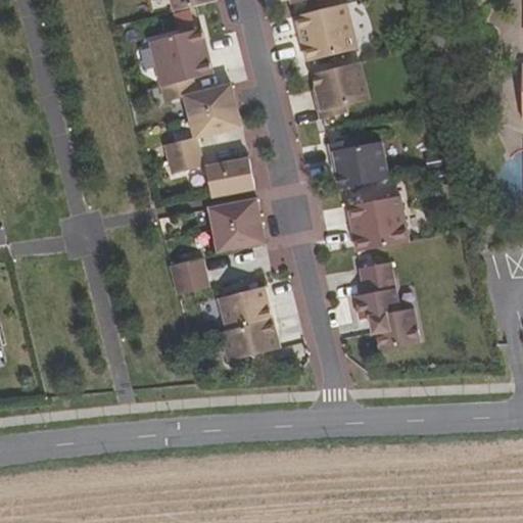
[(217,0),(173,0),(176,12),(218,1),(217,0)]
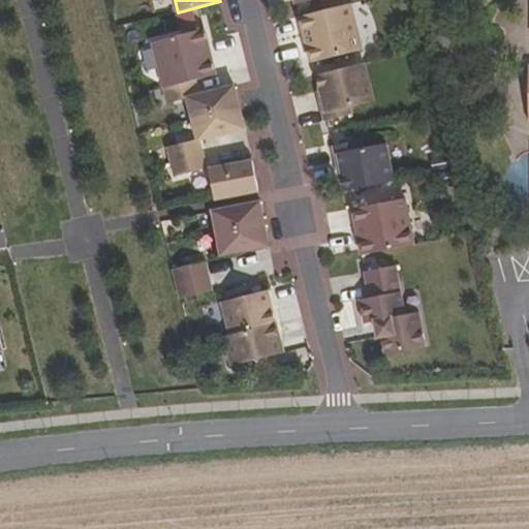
[(352,4),(301,18),(312,63),(364,50),(352,4)]
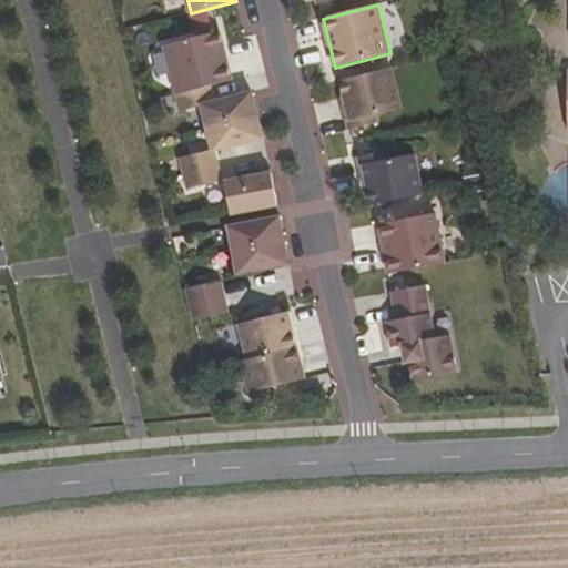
[(164,46),(176,94),(210,87),(232,81),(219,31),(164,46)]
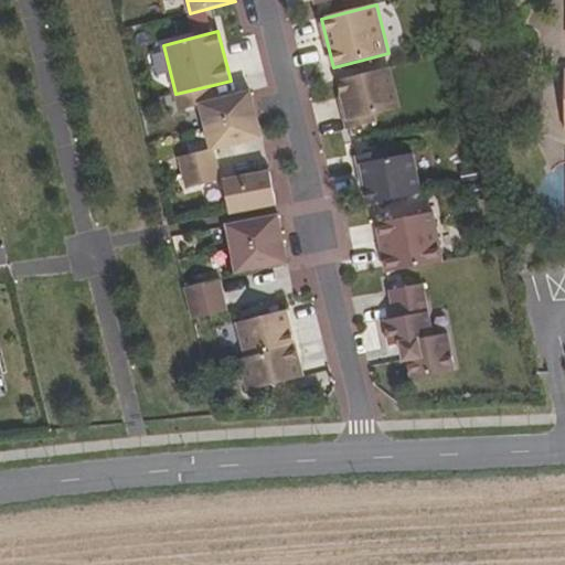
[(391,67),(340,81),(345,105),(343,105),(349,129),(377,121),(375,114),(401,107),(391,67)]
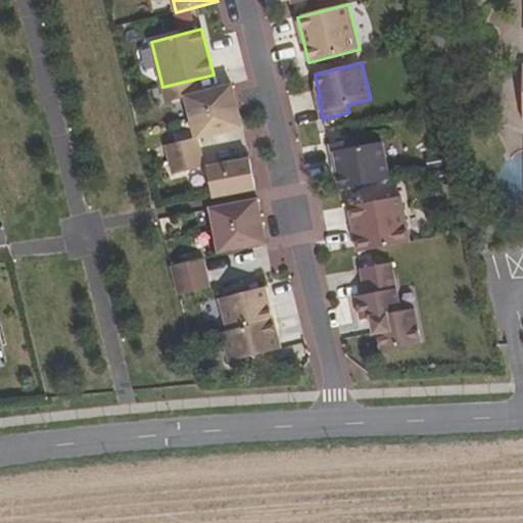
[(191,117),(237,105),(232,85),(197,94),(193,80),(162,87),(167,102),(186,97),(191,117)]
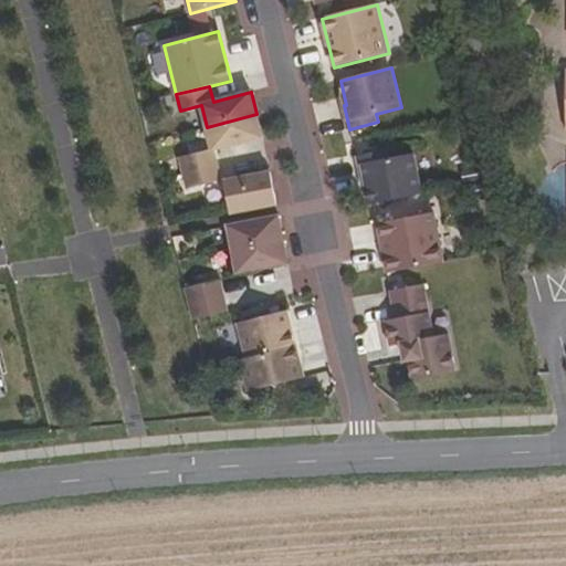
[(207,127),(212,149),(262,137),(257,114),(207,127)]
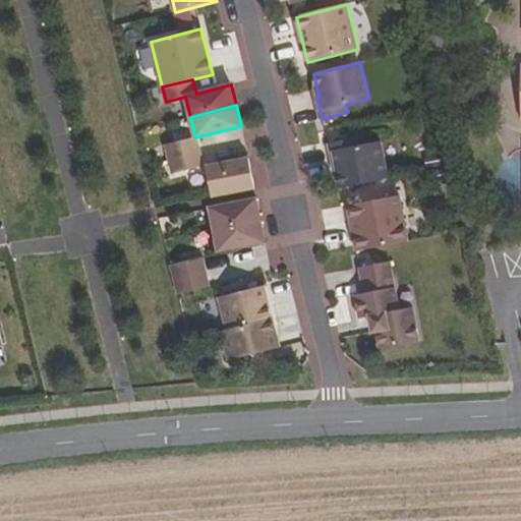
[(170,159),(199,152),(195,137),(166,145),(170,159)]
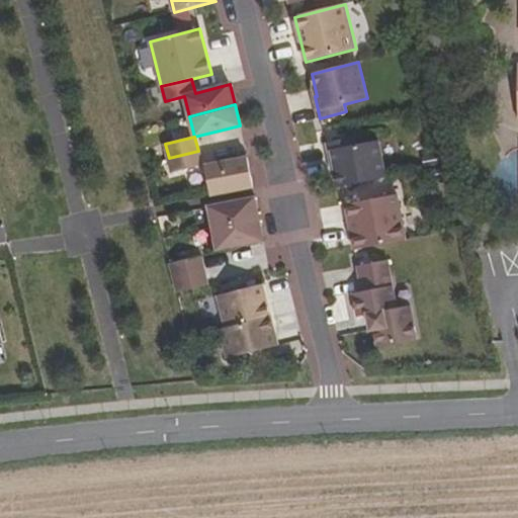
[(355,146),(354,139),(328,144),(332,166),(335,165),(339,187),(385,178),(379,142),(355,146)]
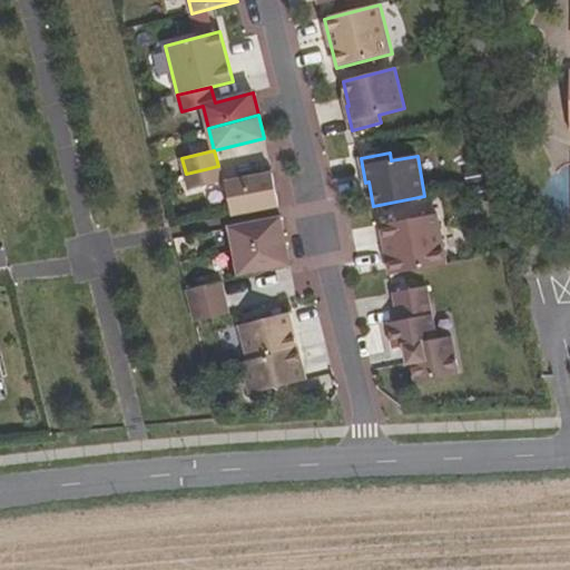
[(218,166),(186,174),(189,189),(223,182),(218,166)]
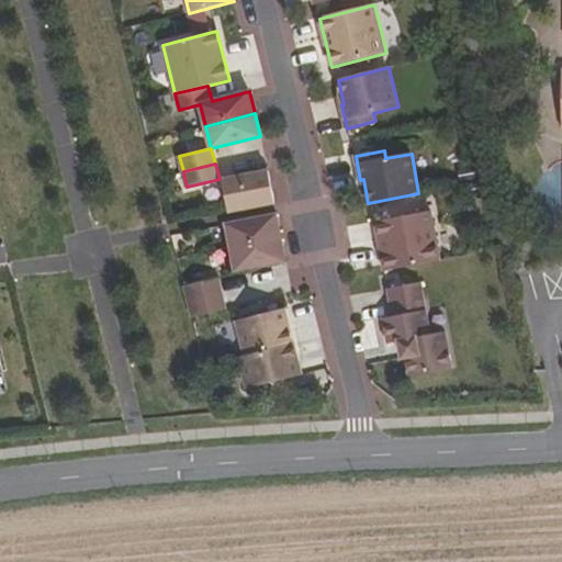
[(223,179),(228,213),(274,204),(269,170),(223,179)]
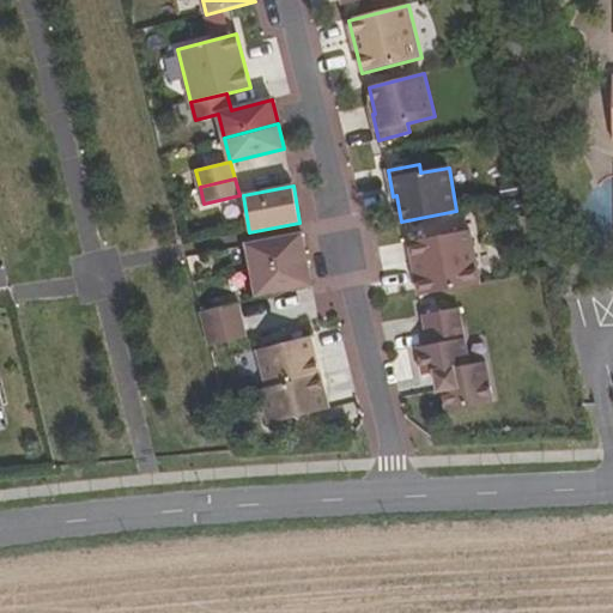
[(471,231),(411,242),(420,296),(480,284),(471,231)]
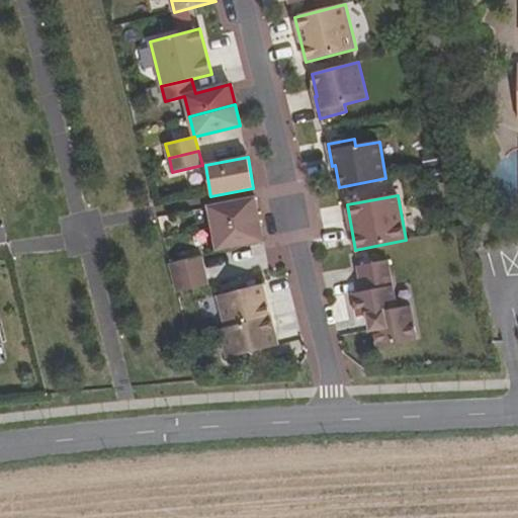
[(209,207),(213,229),(259,220),(255,198),(209,207)]
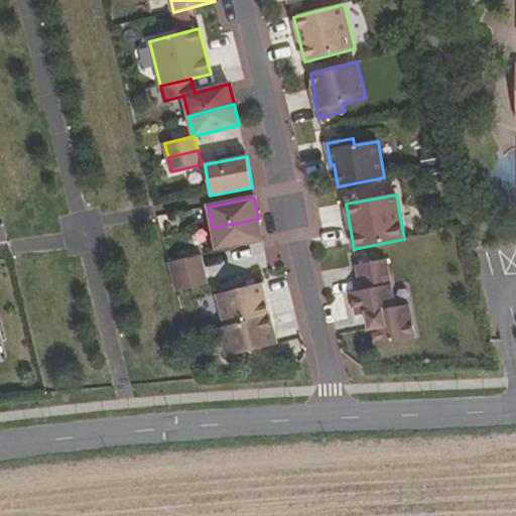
[(258,219),(213,228),(216,249),(262,240),(258,219)]
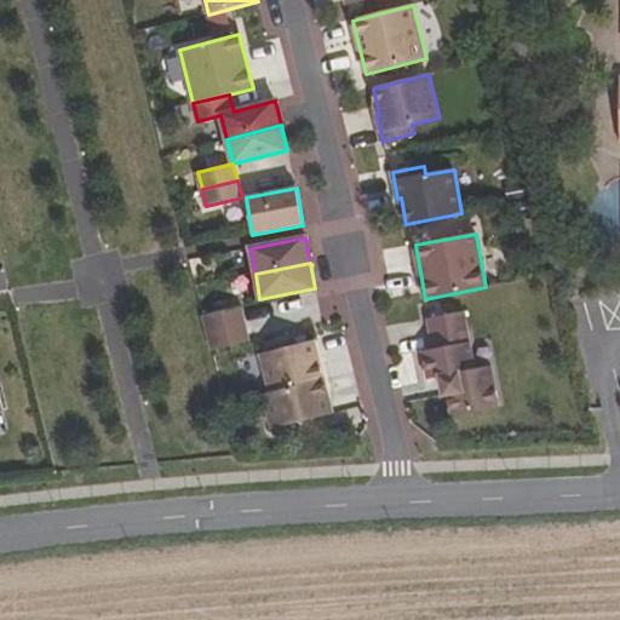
[(204,316),(208,333),(245,325),(240,306),(204,316)]
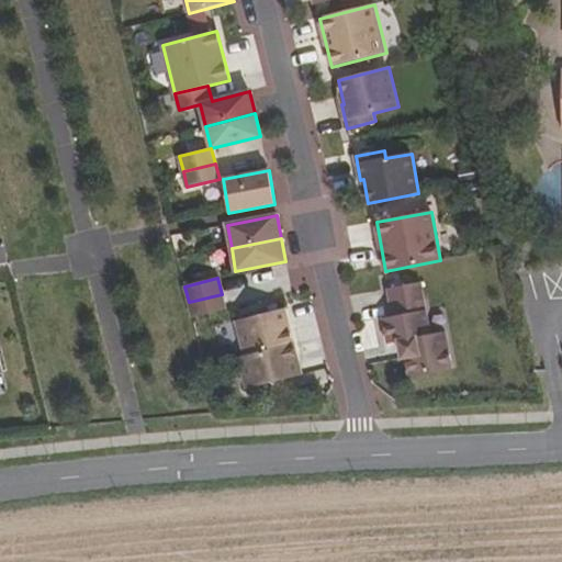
[(420,283),(389,289),(394,317),(384,318),(389,344),(400,341),(402,358),(407,357),(411,377),(452,369),(446,332),(431,335),(420,283)]
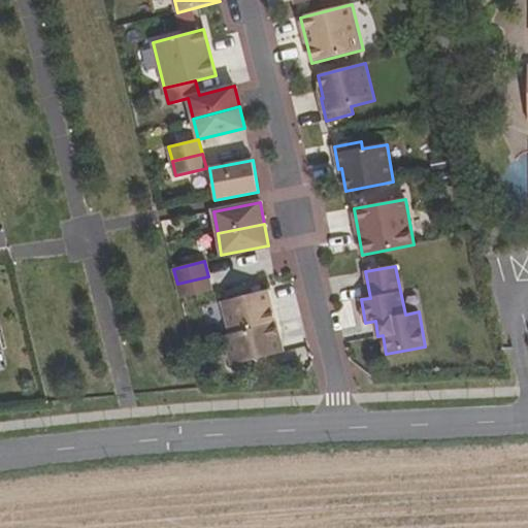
[(208,276),(177,284),(180,299),(212,291),(208,276)]
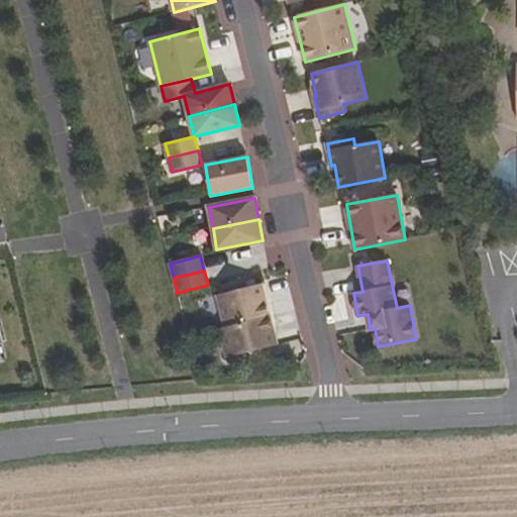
[(263,284),(217,295),(225,328),(270,316),(263,284)]
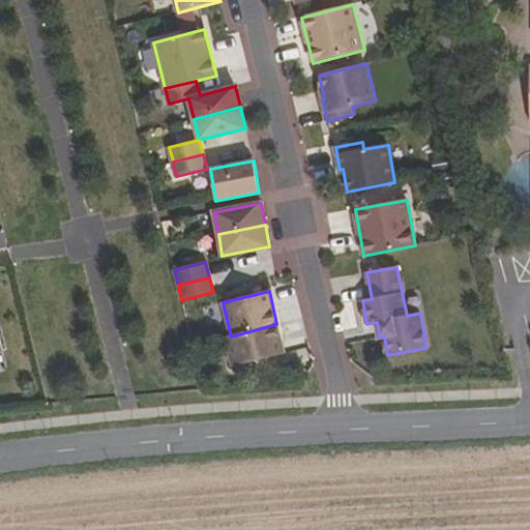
[(276,324),(231,336),(225,337),(232,366),(285,353),(276,324)]
